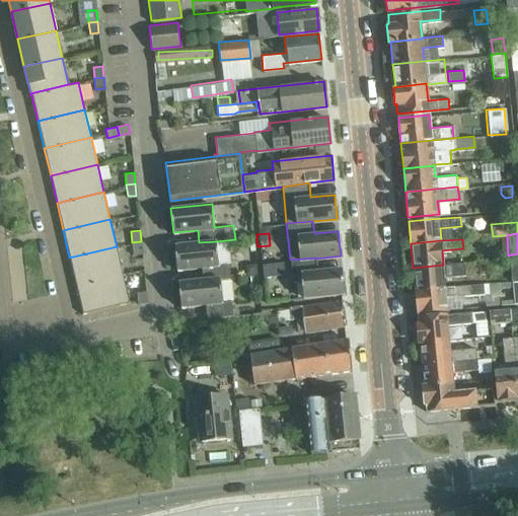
[(142,252),(141,241),(132,242),(133,253),(142,252)]
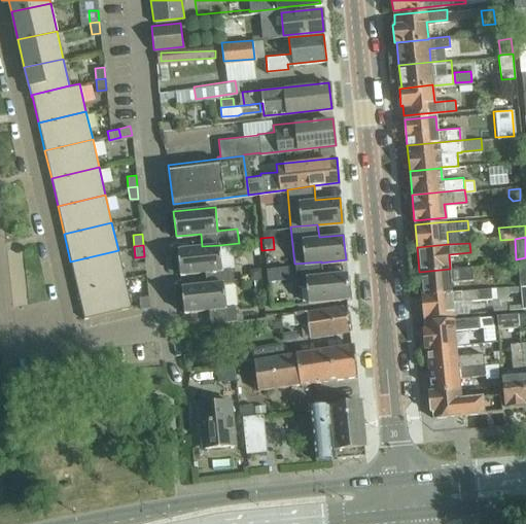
[(202,246),(177,248),(179,274),(204,271),(206,283),(206,284),(222,282),(222,283),(232,282),(231,267),(221,268),(219,245),(202,246)]
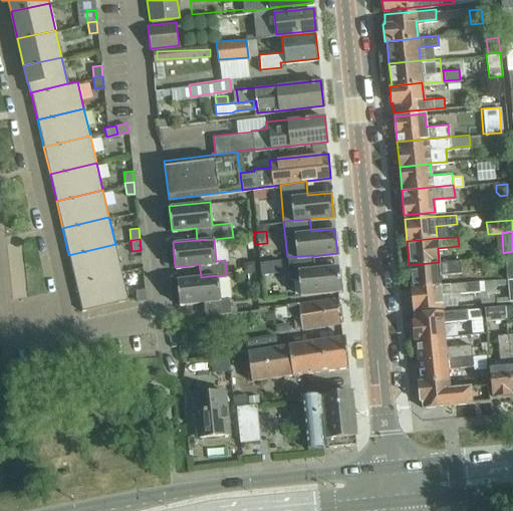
[(115,244),(68,255),(74,282),(121,271),(115,244)]
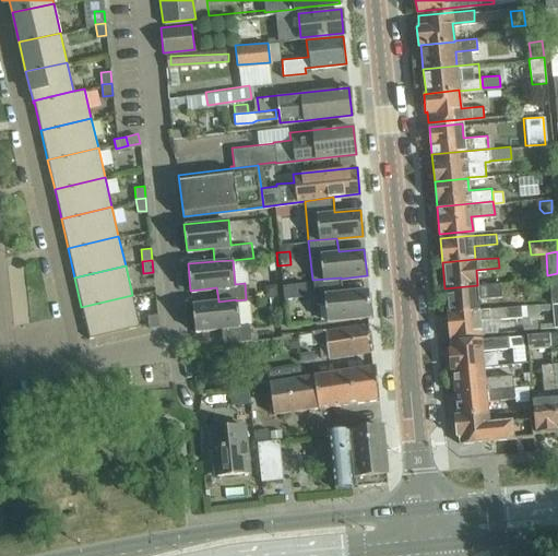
[(342,292),(341,279),(341,278),(312,280),(315,302),(324,304),(327,320),(370,316),(368,288),(342,292)]
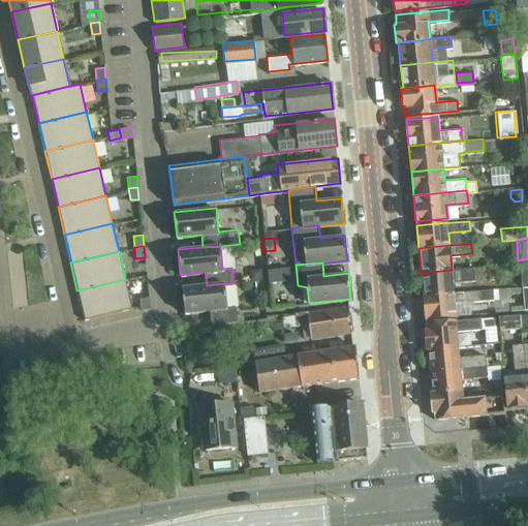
[(290,281),(289,267),(267,270),(269,283),(290,281)]
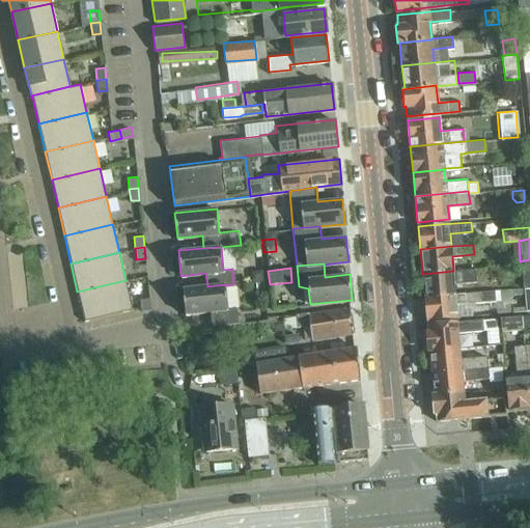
[(475,268),(453,270),(453,271),(422,274),(424,297),(455,294),(455,293),(453,279),(476,278),(475,268)]
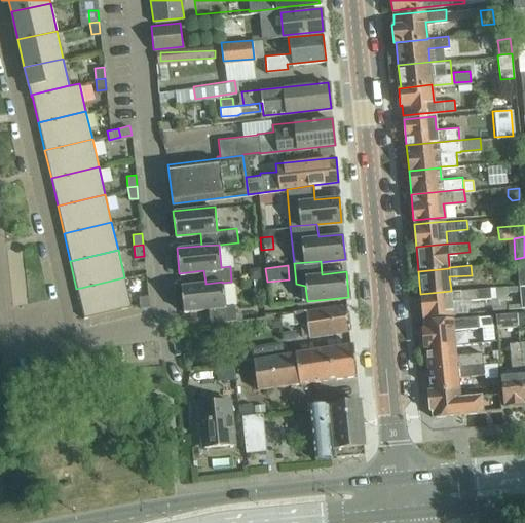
[(250,272),(250,279),(260,278),(259,268),(253,268),(250,272)]
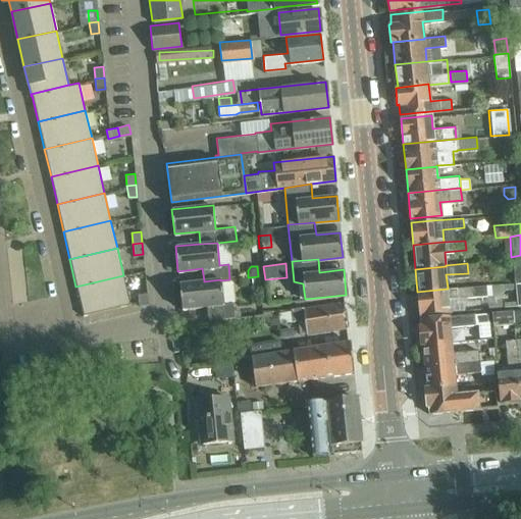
[(129,303),(123,275),(75,287),(83,314),(129,303)]
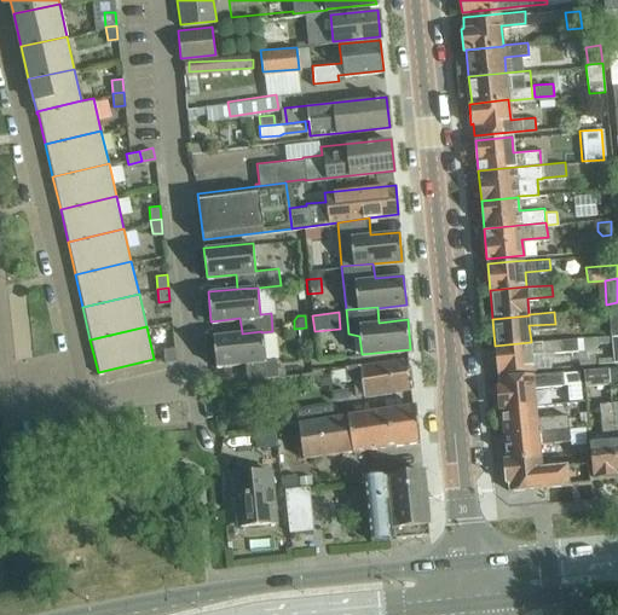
[(242,334),(242,332),(213,336),(215,365),(244,363),(246,378),(270,376),(277,375),(276,358),(265,359),(261,332),(261,331),(242,334)]
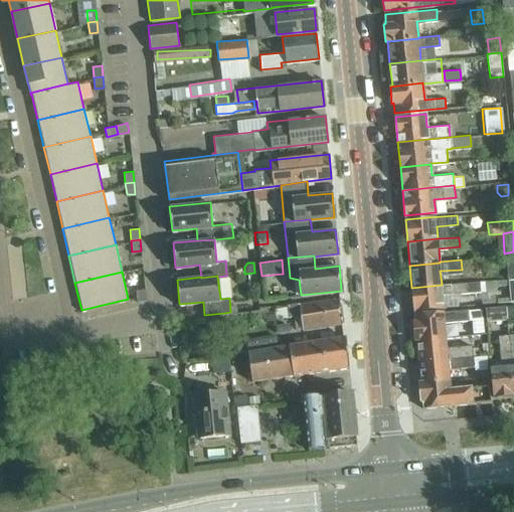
[(494,279),(480,281),(481,290),(495,289),(494,279)]
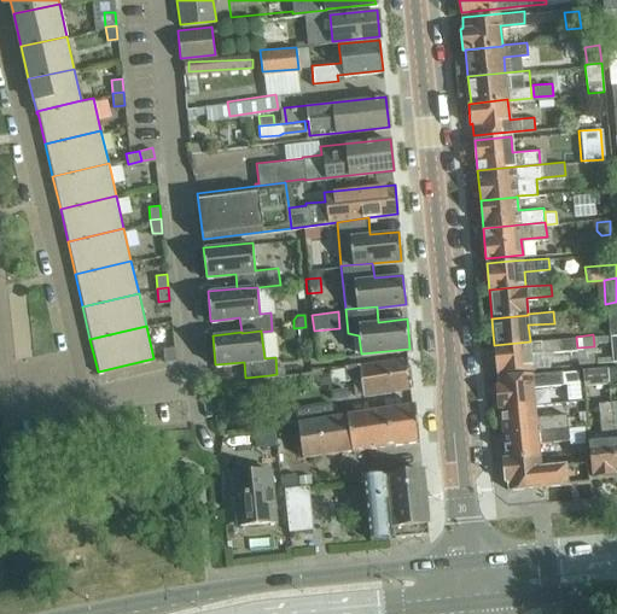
[(576,337),(530,340),(530,341),(494,345),(496,372),(533,368),(530,352),(577,348),(576,337)]
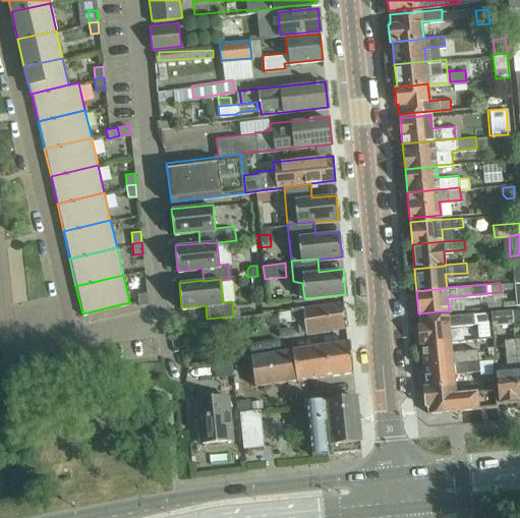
[(137,292),(138,301),(138,303),(148,303),(147,291),(137,292)]
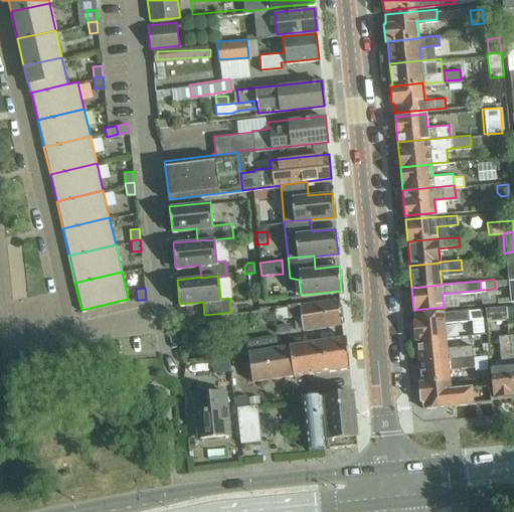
[(302,328),(341,323),(339,298),(299,303),(299,302),(286,304),(288,316),(300,314),(302,328)]
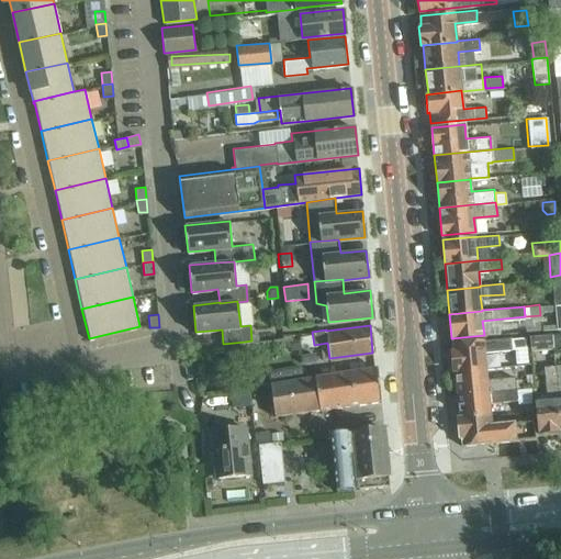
[(552,347),(552,335),(533,336),(534,348),(552,347)]
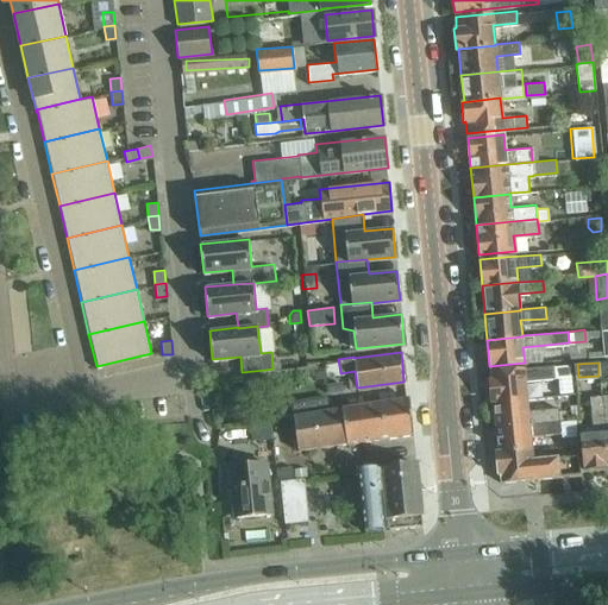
[(558,378),(571,377),(570,364),(552,365),(553,378),(558,378)]
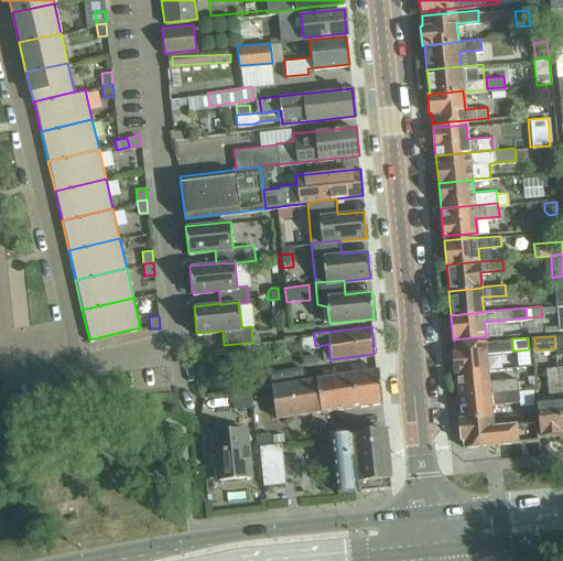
[(456,370),(487,368),(486,353),(512,351),(511,338),(454,344),(455,352),(452,352),(454,371),(456,371),(456,370)]
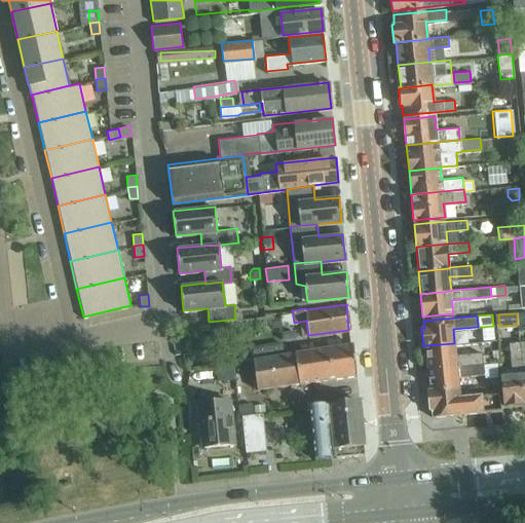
[(492,326),(481,327),(482,339),(493,338),(492,326)]
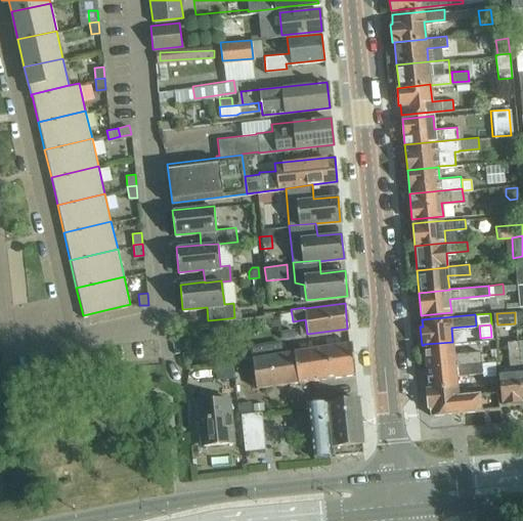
[(298,381),(355,373),(352,342),(252,357),(256,387),(298,381)]
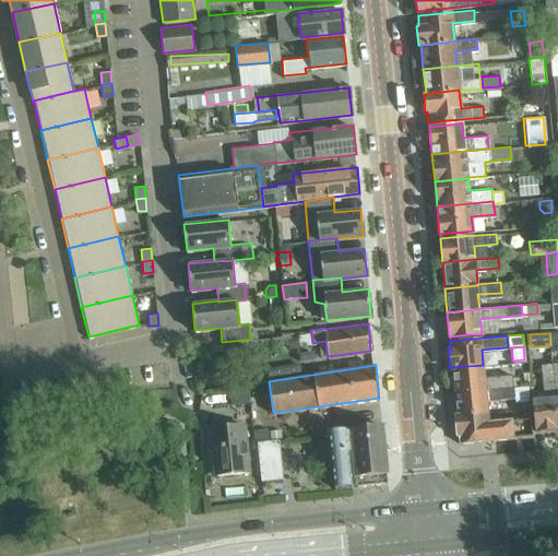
[(484,377),(483,365),(452,367),(452,368),(454,391),(512,386),(531,383),(530,367),(510,368),(511,375),(484,377)]
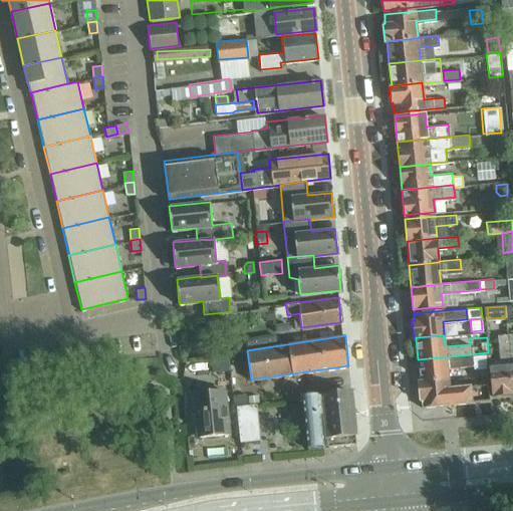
[(512,393),(507,337),(497,338),(500,365),(490,366),(492,395),(512,393)]
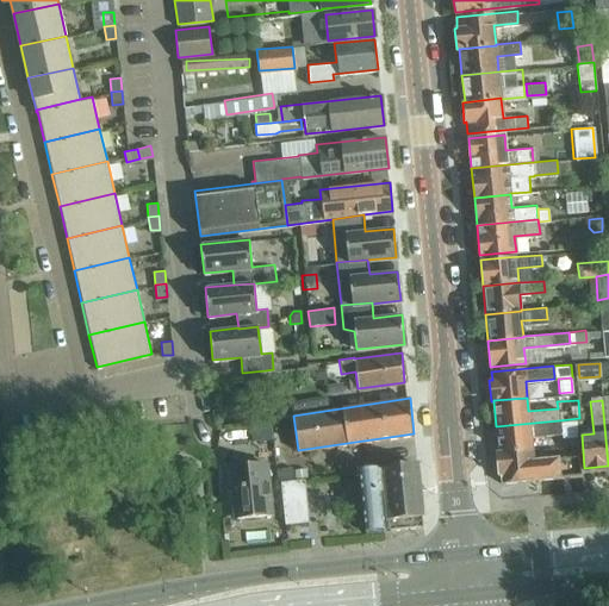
[(559,420),(496,426),(498,451),(532,449),(530,436),(560,432),(559,422),(559,420)]
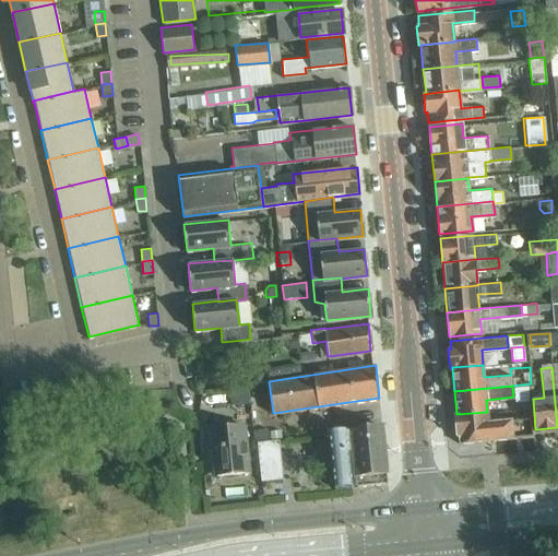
[(527,386),(512,387),(513,397),(513,402),(530,400),(527,386)]
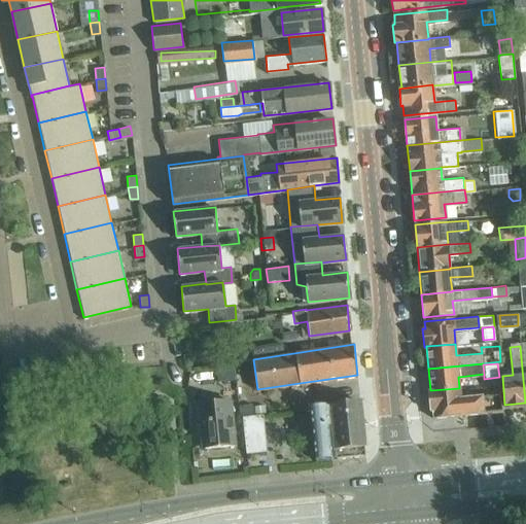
[(430,390),(428,390),(430,410),(432,410),(432,417),(501,411),(500,398),(482,400),(460,403),(459,388),(430,390)]
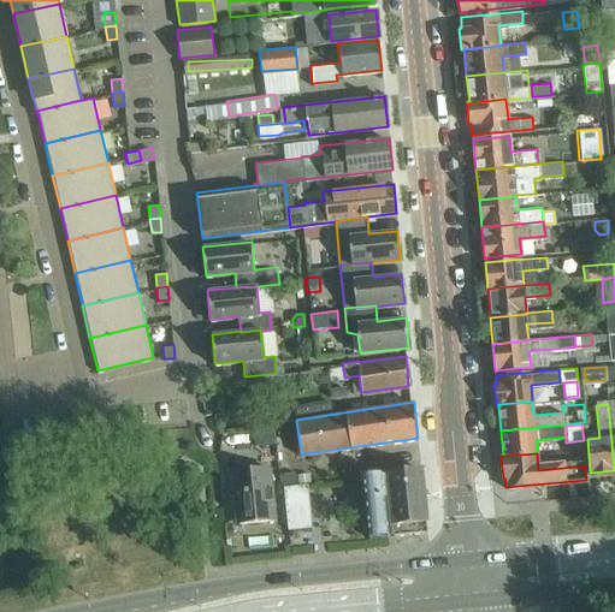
[(275,518),(268,467),(231,470),(236,522),(275,518)]
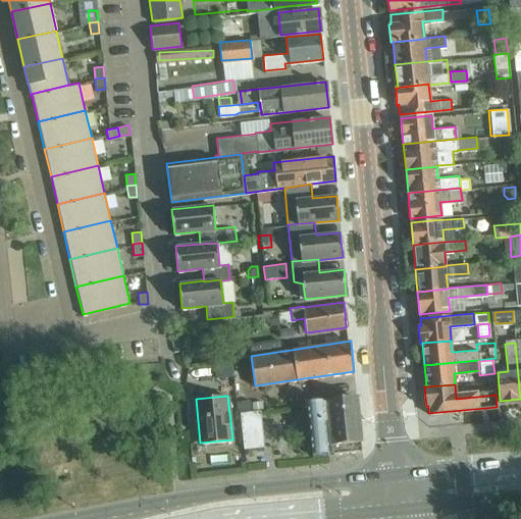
[(326,400),(326,401),(328,420),(332,453),(361,451),(356,397),(326,400)]
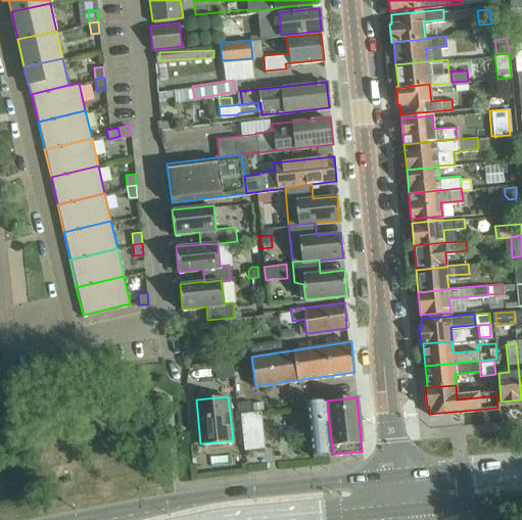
[(248,400),(237,402),(238,410),(250,409),(248,400)]
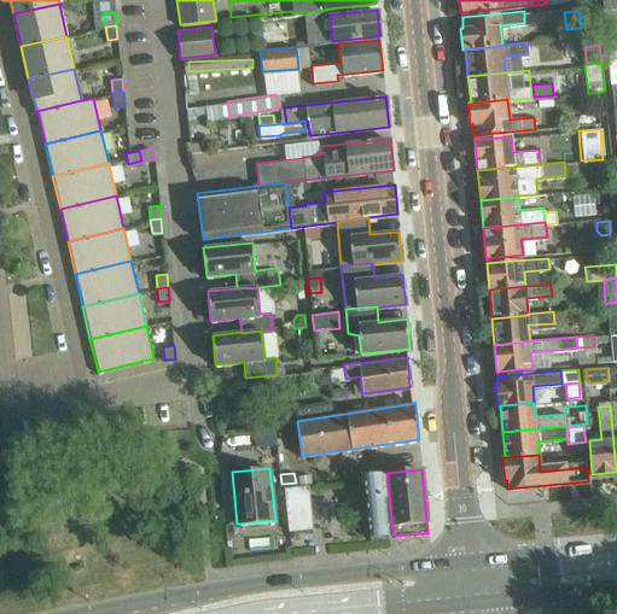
[(389,497),(386,474),(382,475),(382,474),(364,475),(364,478),(356,478),(360,514),(367,513),(370,538),(389,537),(384,497),(389,497)]
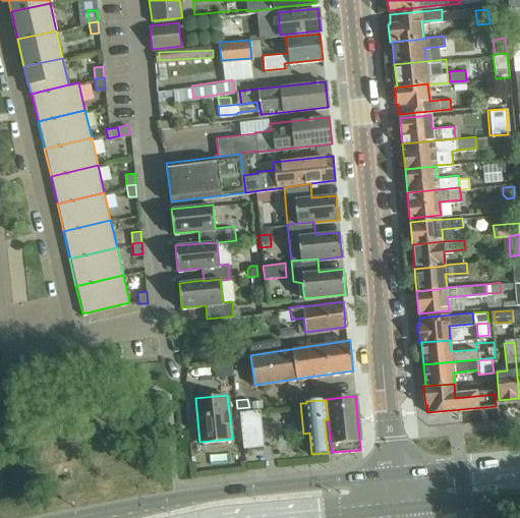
[(263,445),(260,408),(239,411),(243,447),(263,445)]
